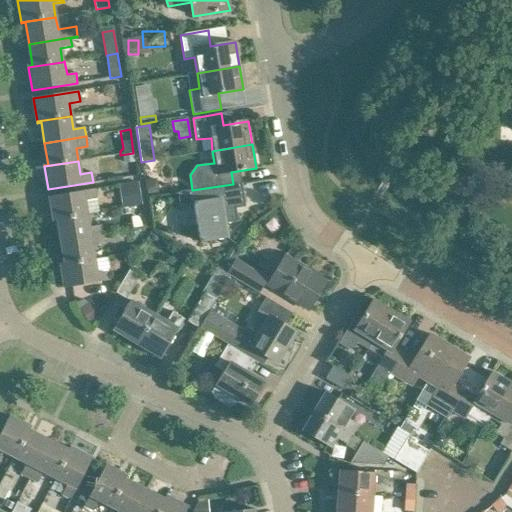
[(242,182),(233,184),(192,190),(178,193),(180,207),(194,205),(200,243),(227,238),(225,224),(238,222),(236,209),(245,207),(242,182)]
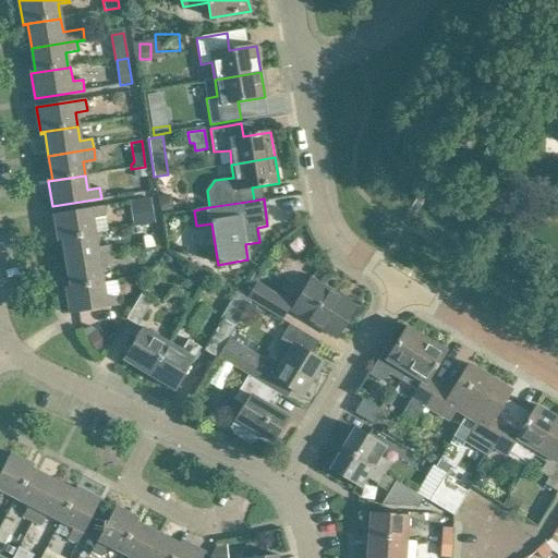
[(135,205),(140,227),(155,225),(152,203),(135,205)]
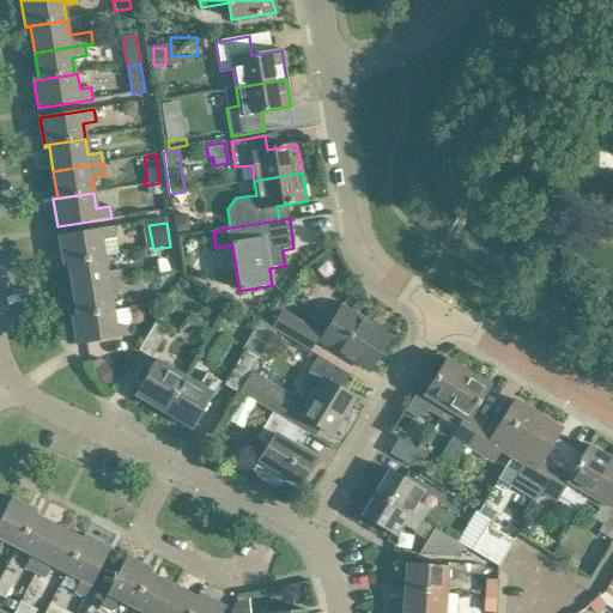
[(64,263),(104,258),(102,241),(115,238),(113,226),(83,232),(59,236),(64,263)]
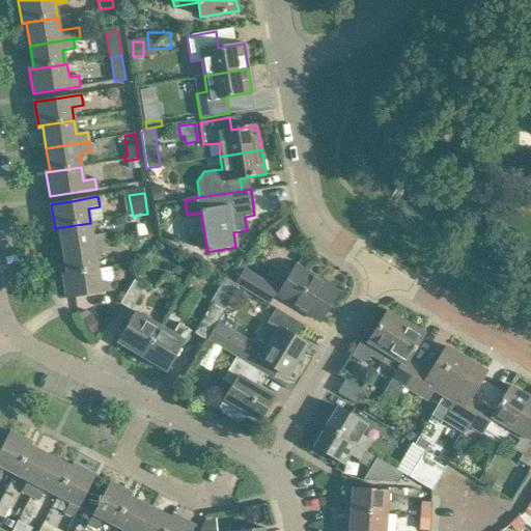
[(63,251),(106,244),(104,233),(92,235),(90,223),(55,228),(55,229),(59,229),(63,251)]
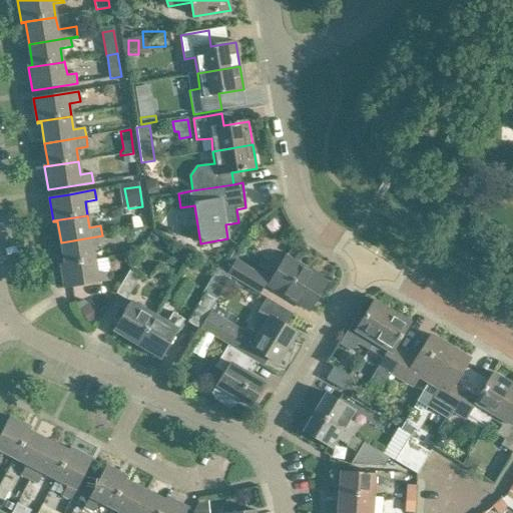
[(60,266),(95,261),(92,246),(103,244),(102,235),(61,242),(64,264),(60,265),(60,266)]
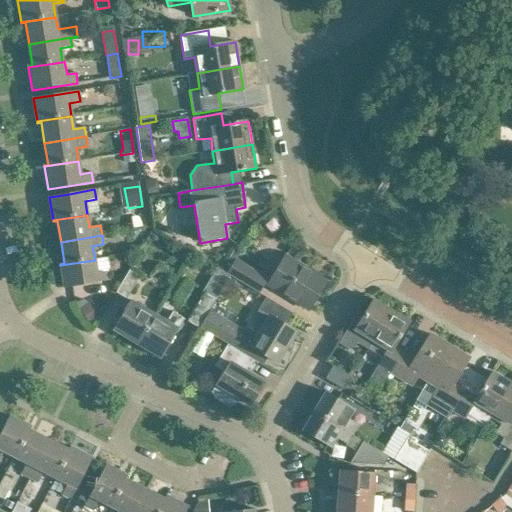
[(285,257),(274,274),(268,285),(309,310),(326,281),(285,257)]
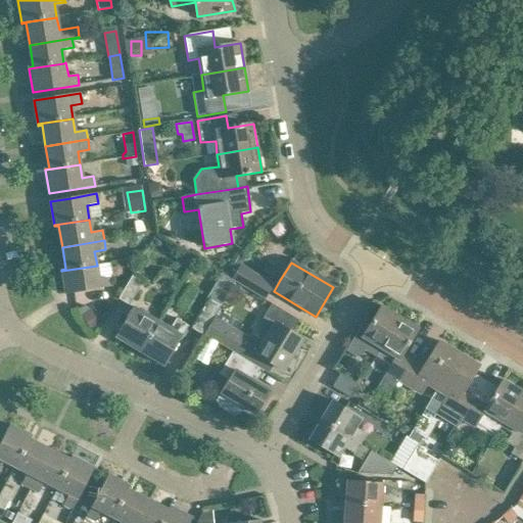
[(97,266),(61,271),(65,294),(86,291),(111,287),(110,276),(99,278),(97,266)]
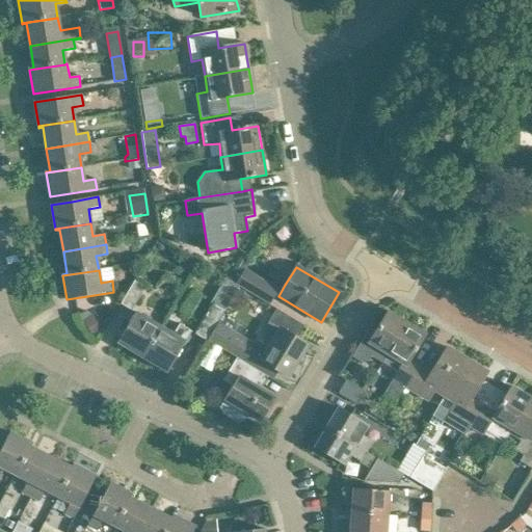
[(268,304),(277,290),(245,271),(236,285),(268,304)]
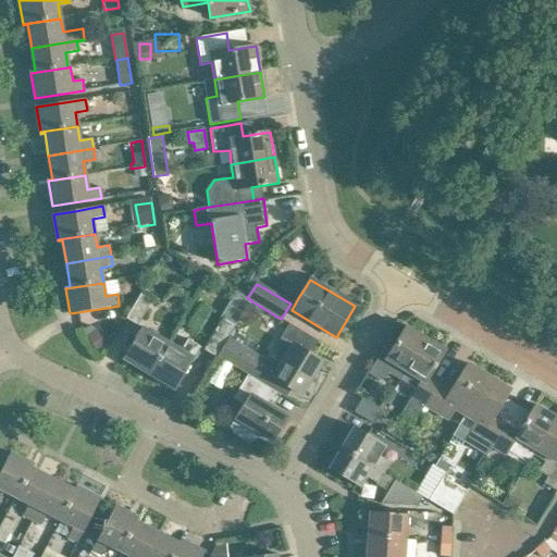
[(137,325),(153,299),(141,293),(126,319),(137,325)]
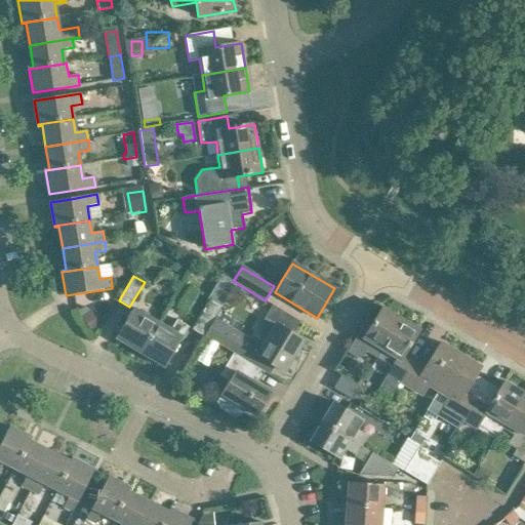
[(205,336),(215,319),(214,318),(221,307),(210,300),(192,330),(203,336),(204,336),(205,336)]
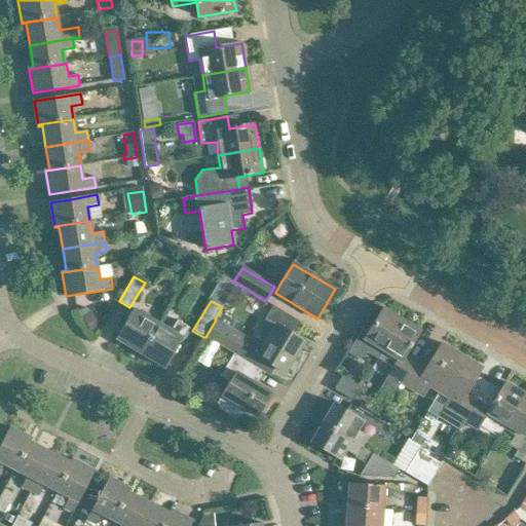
[(233,353),(265,373),(269,375),(274,367),(285,373),(303,341),(292,335),(300,322),(273,305),(259,329),(270,335),(263,347),(216,320),(205,337),(233,353)]
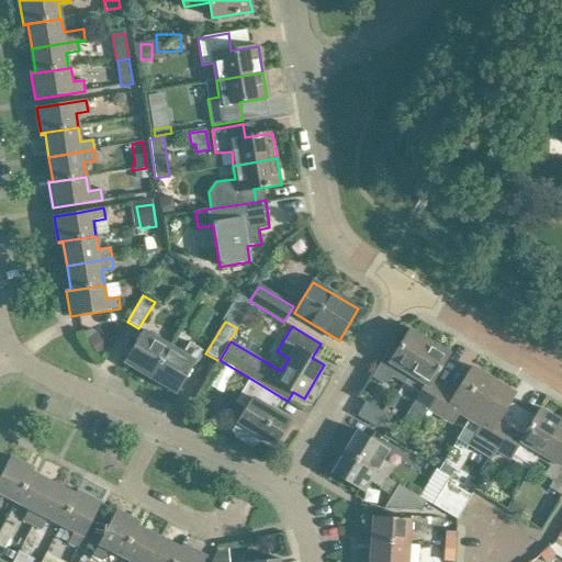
[(150,378),(169,346),(143,329),(135,343),(124,362),(150,378)]
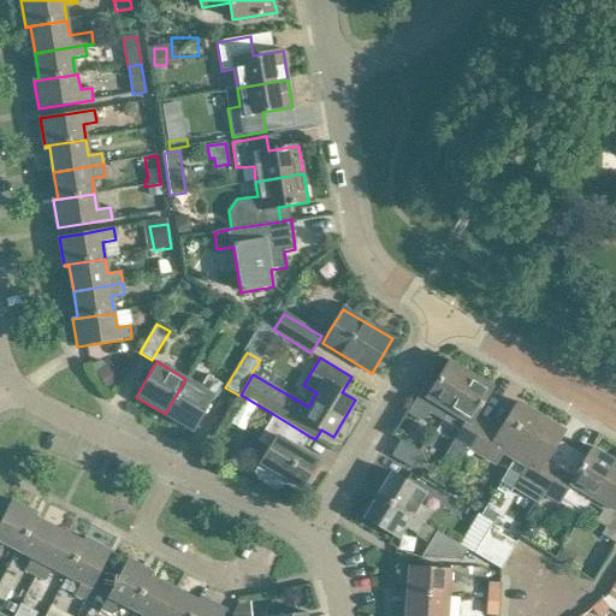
[(443,420),(471,374),(449,361),(437,379),(431,375),(407,414),(422,424),(430,412),(443,420)]
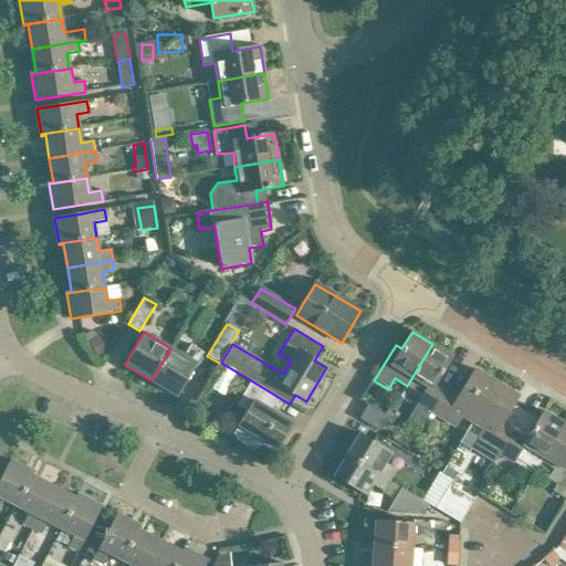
[(423,396),(419,404),(432,411),(446,389),(436,384),(452,356),(432,344),(407,386),(423,396)]
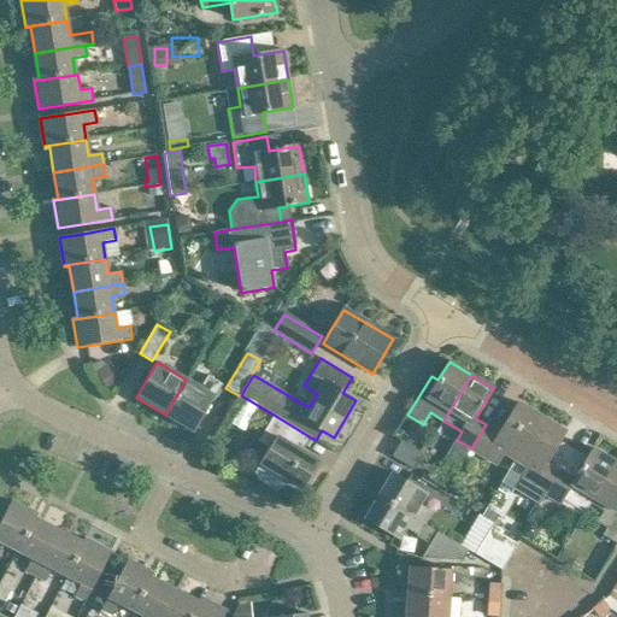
[(186,380),(165,415),(194,432),(222,385),(207,376),(200,388),(186,380)]
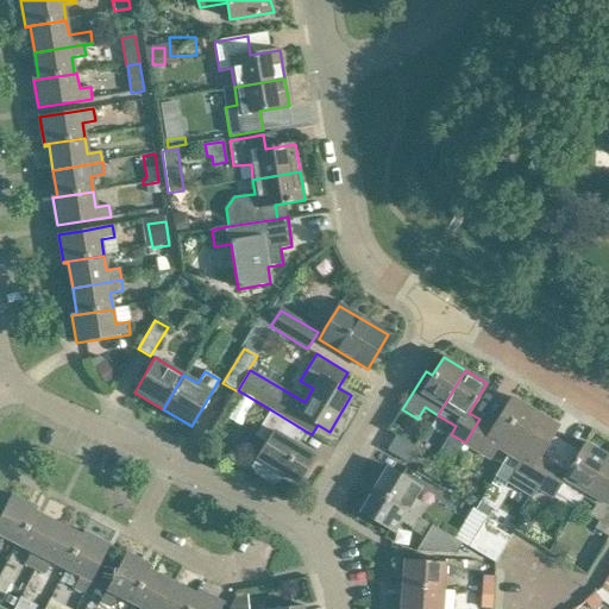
[(508,454),(534,412),(512,399),(494,427),(479,419),(465,443),(490,458),(496,447),(508,454)]
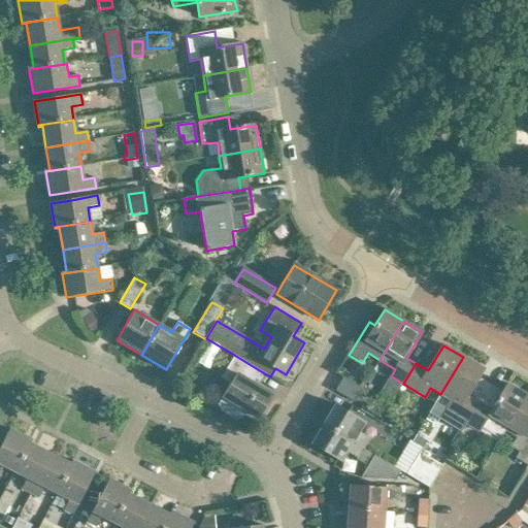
[(266,374),(234,355),(229,364),(221,377),(231,384),(223,397),(224,397),(220,404),(221,410),(235,419),(241,418),(245,410),(259,419),(272,395),(251,383),(258,371),(265,375),(266,374)]
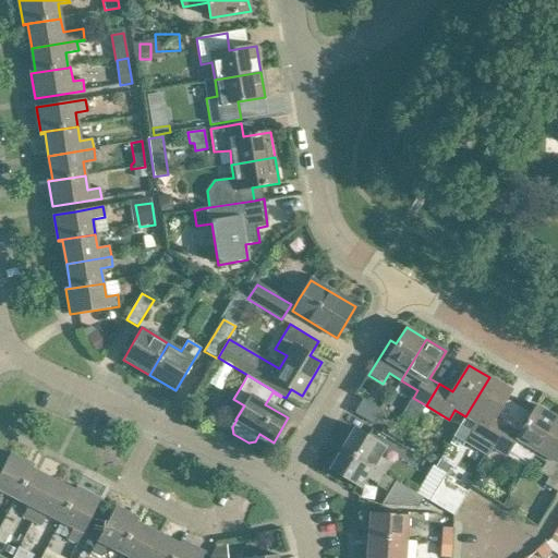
[(493,447),(507,425),(494,417),(511,390),(489,377),(465,416),(476,423),(470,433),(493,447)]
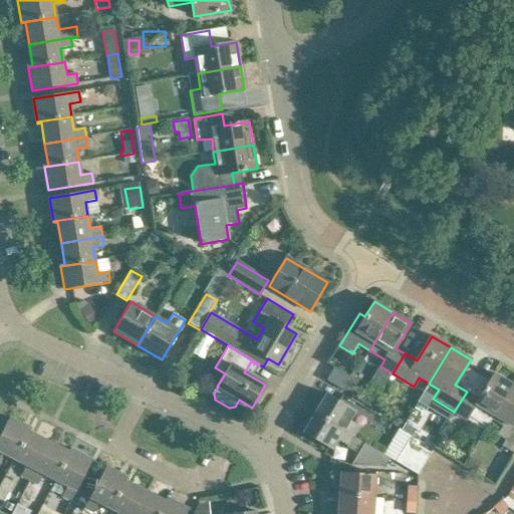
[(352,378),(351,377),(334,367),(326,380),(344,392),(352,378)]
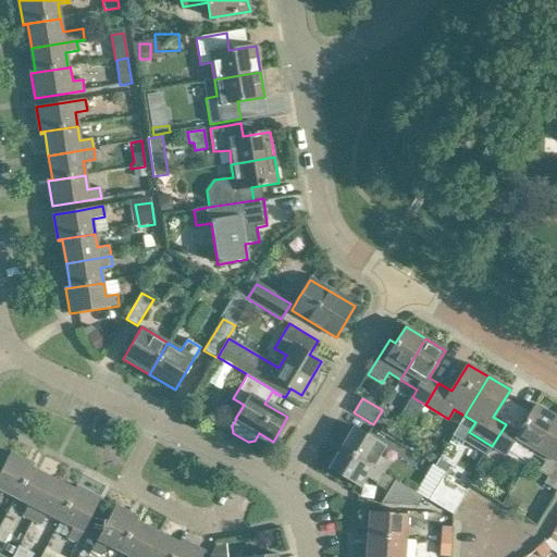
[(533,455),(556,417),(535,405),(518,432),(506,424),(492,446),(506,455),(525,467),(533,455)]
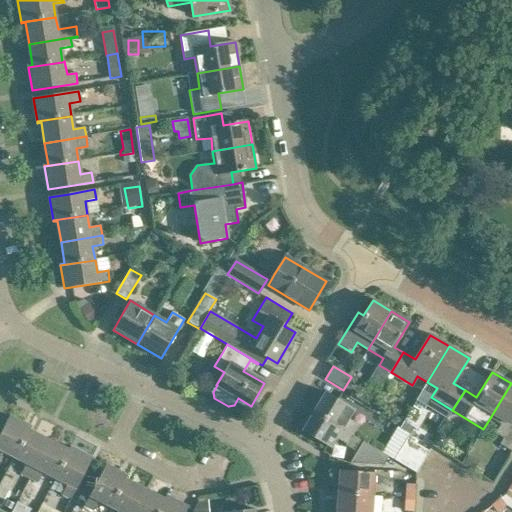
[(511,384),(511,383),(490,418),(501,425),(495,434),(503,438),(500,444),(511,452),(511,451),(511,384)]
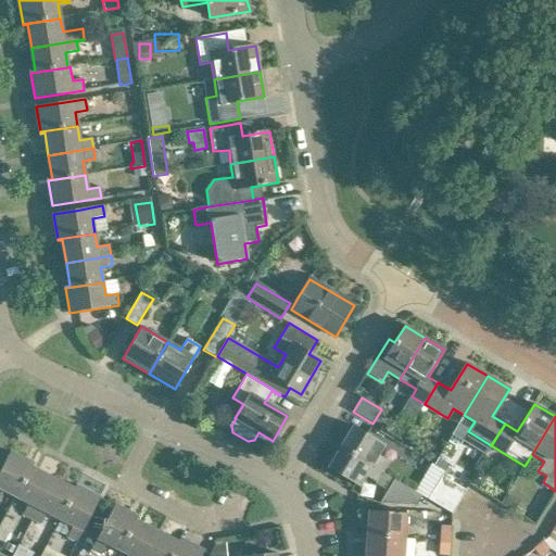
[(341,447),(383,472),(389,462),(378,455),(384,444),(353,426),(341,447)]
